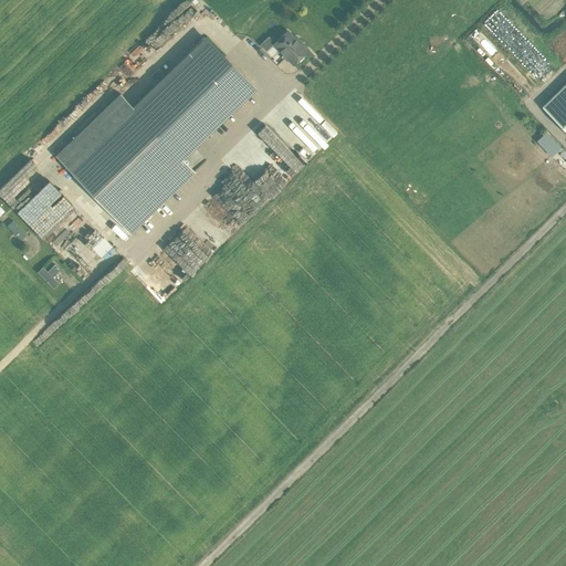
[(272,44),(293,65),(310,50),(290,28),(272,44)]
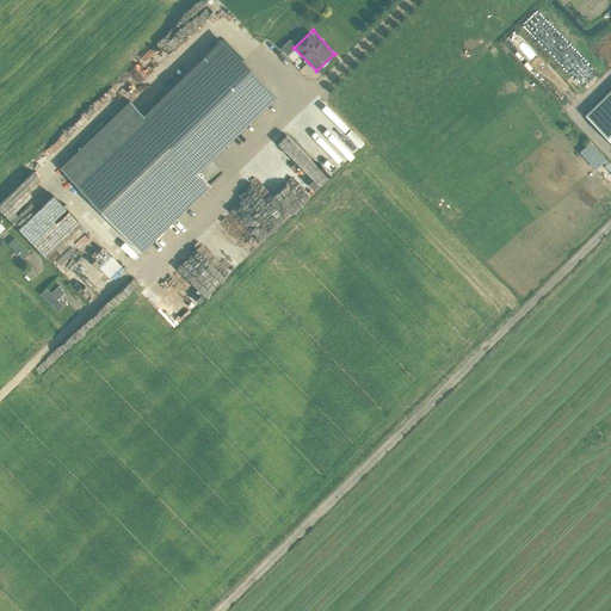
[(130,102),(60,168),(141,252),(210,186),(197,172),(275,97),(221,39),(143,116),(130,102)]
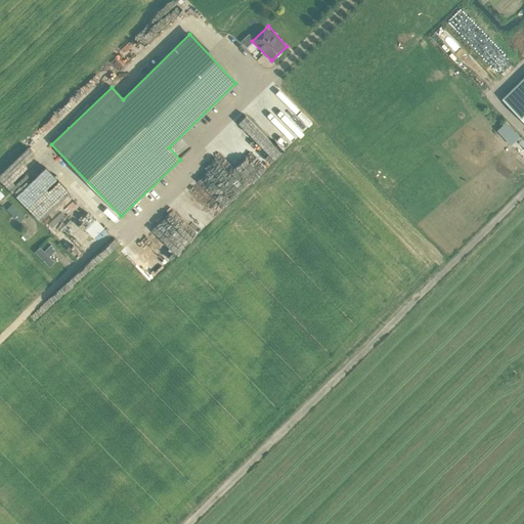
[(523,77),(501,99),(523,121),(523,77)]
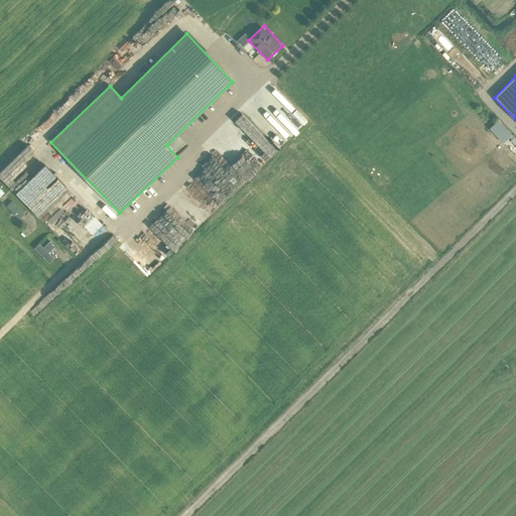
[(498,120),(489,128),(502,142),(511,134),(498,120)]
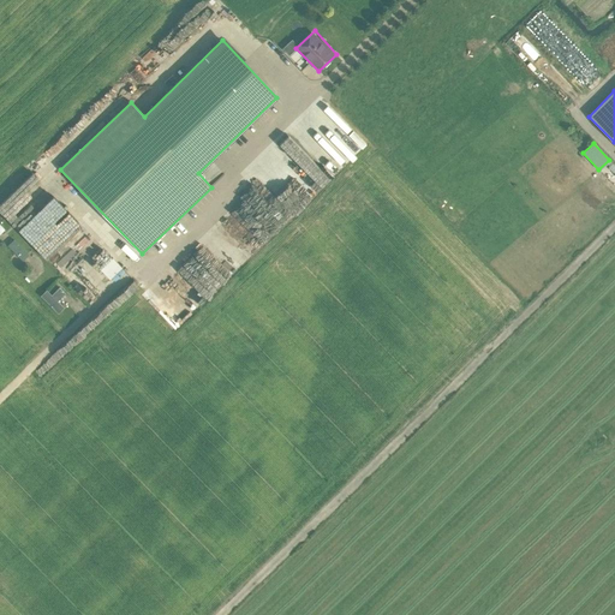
[(42,187),(16,216),(22,222),(17,227),(35,244),(31,248),(42,256),(77,219),(42,187)]
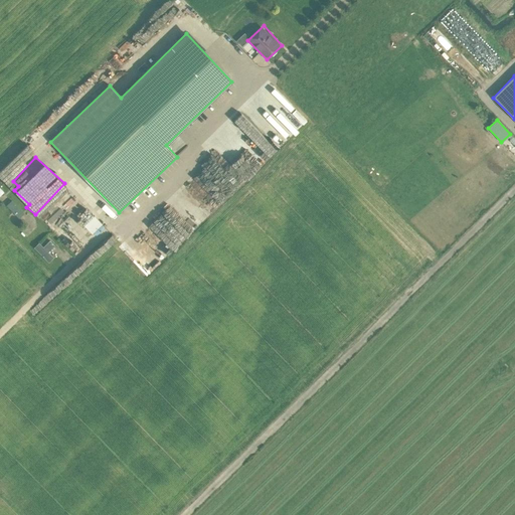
[(18,218),(24,212),(12,199),(6,204),(18,218)]
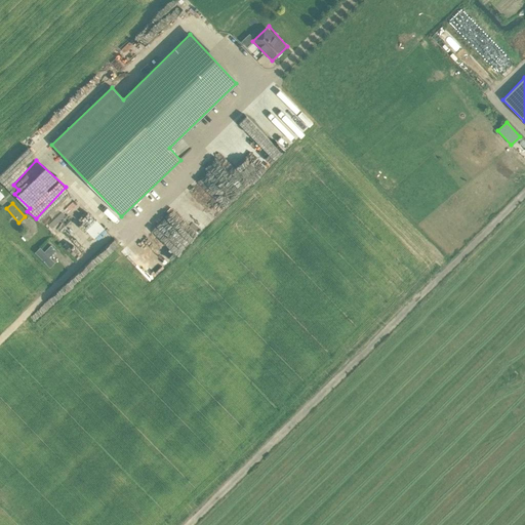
[(95,218),(85,229),(97,241),(108,232),(95,218)]
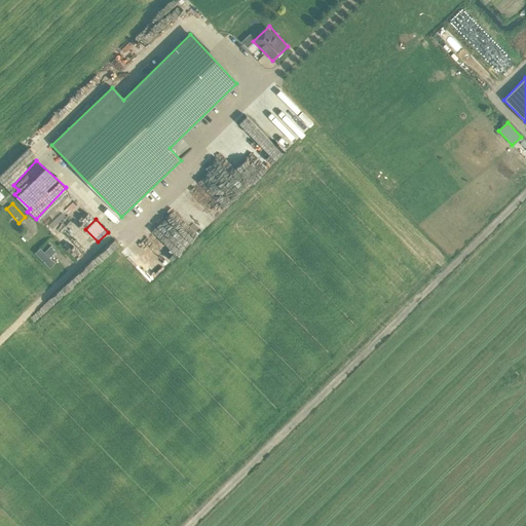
[(49,267),(54,262),(50,258),(49,258),(57,251),(51,246),(44,253),(40,249),(35,254),(49,267)]
